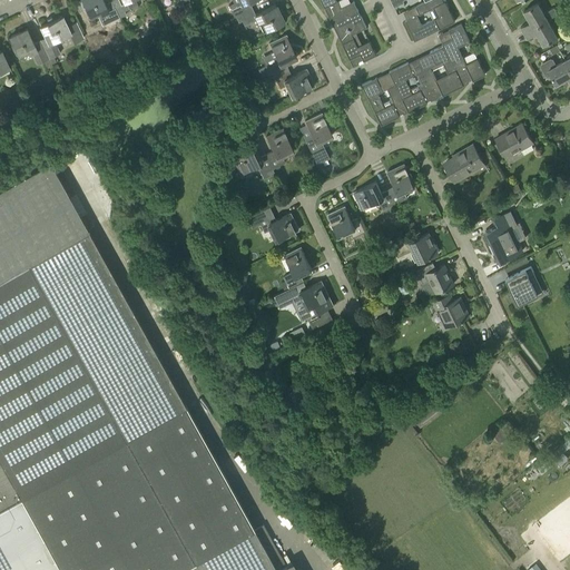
[(111,1),(105,3),(102,0),(80,0),(90,19),(100,15),(102,13),(106,20),(117,15),(111,1)]
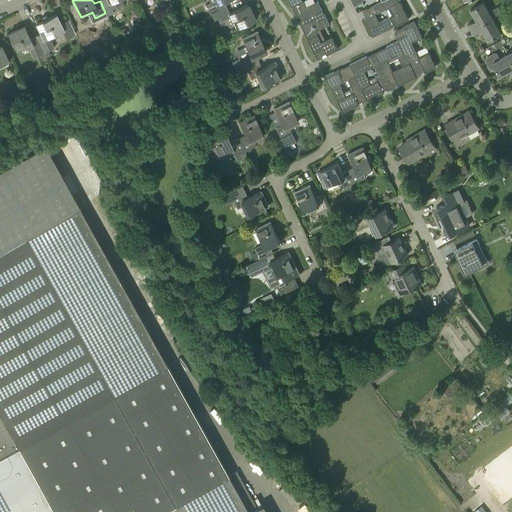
[(100,0),(100,1),(105,13),(116,8),(116,10),(124,6),(121,0),(100,0)]
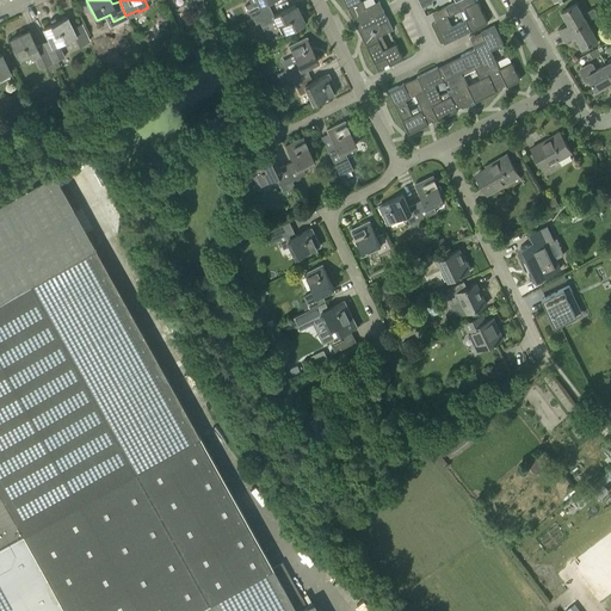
[(270,8),(266,2),(270,0),(255,0),(251,2),(245,6),(250,16),(252,17),(257,16),(270,8)]
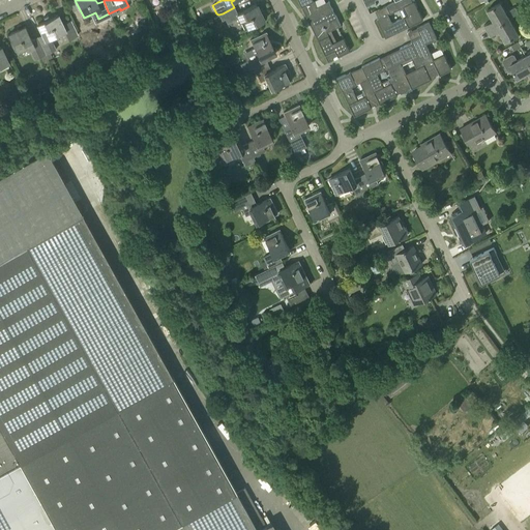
[(298,0),(308,21),(332,8),(329,2),(329,1),(317,6),(313,0),(298,0)]
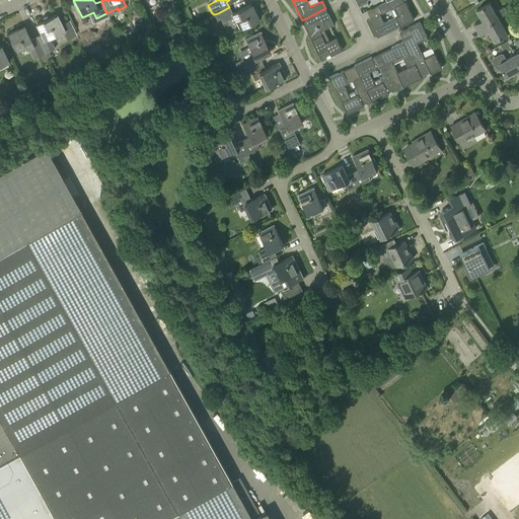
[(377,36),(396,27),(414,19),(405,1),(403,1),(402,0),(388,0),(386,1),(378,5),(382,13),(394,7),(398,15),(384,22),(379,13),(369,18),(377,36)]
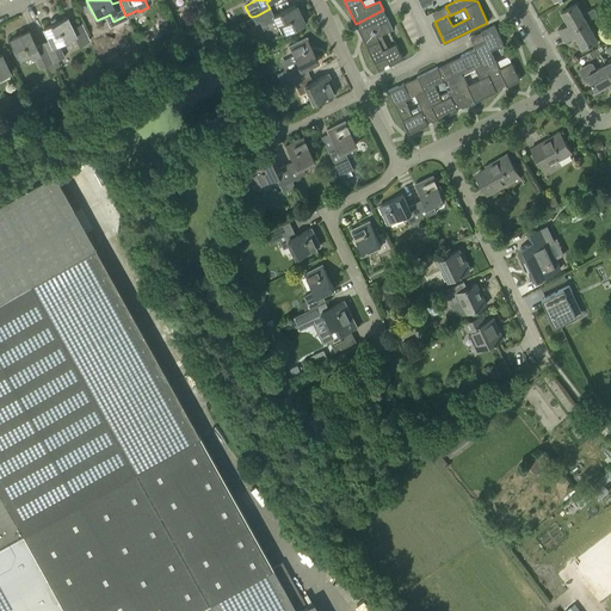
[(557,30),(561,36),(587,20),(598,14),(593,7),(582,13),(576,2),(561,12),(562,12),(568,24),(557,30)]
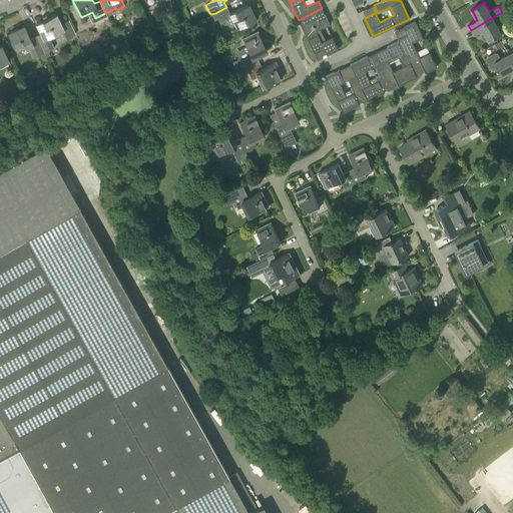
[(236,29),(246,24),(255,20),(247,4),(229,13),(226,7),(215,13),(211,14),(214,20),(217,18),(219,23),(231,17),(236,29)]
